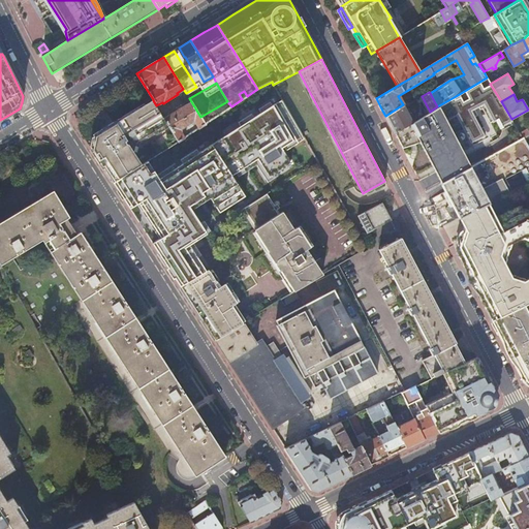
[(198,127),(205,123),(200,117),(189,98),(187,95),(183,98),(187,103),(164,118),(178,141),(185,135),(181,128),(181,127),(186,124),(186,125),(187,126),(192,124),(191,122),(193,120),(198,127)]
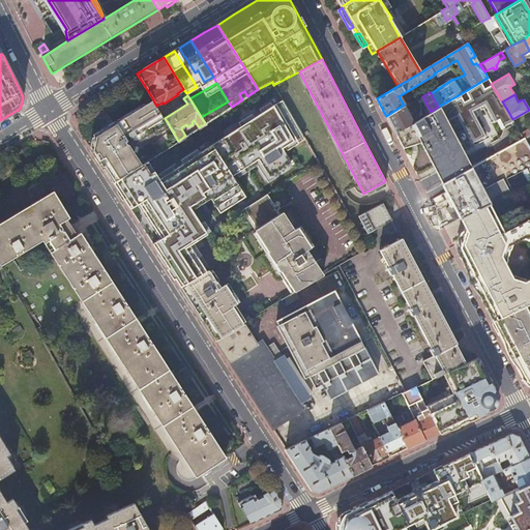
[(413,122),(394,134),(402,147),(421,143),(441,183),(471,168),(460,145),(480,134),(462,98),(459,100),(457,96),(438,107),(431,112),(413,122)]
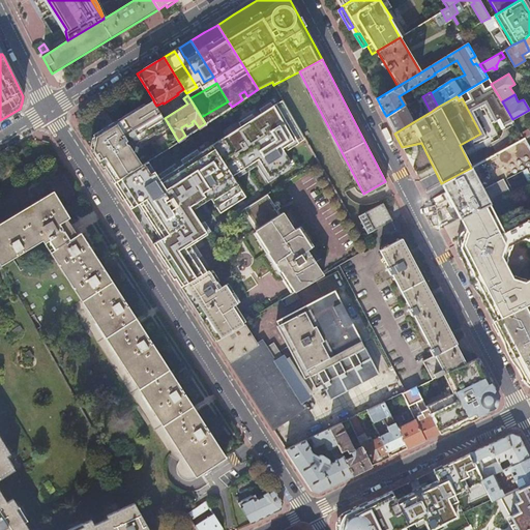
[(164,150),(178,141),(165,118),(156,106),(153,100),(153,99),(94,136),(91,149),(113,182),(164,150)]
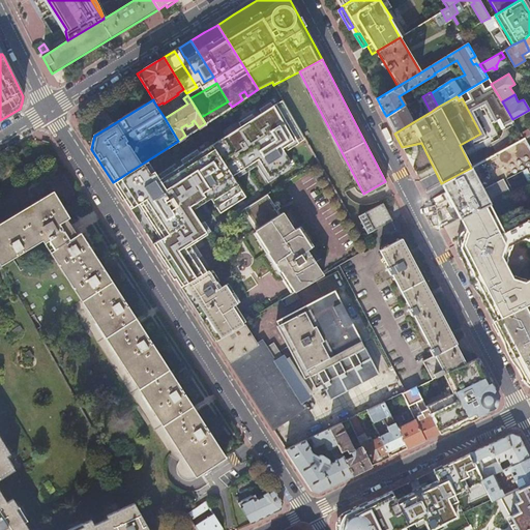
[(391,127),(394,134),(413,122),(411,118),(423,111),(417,99),(410,104),(410,106),(404,105),(386,116),(391,127)]
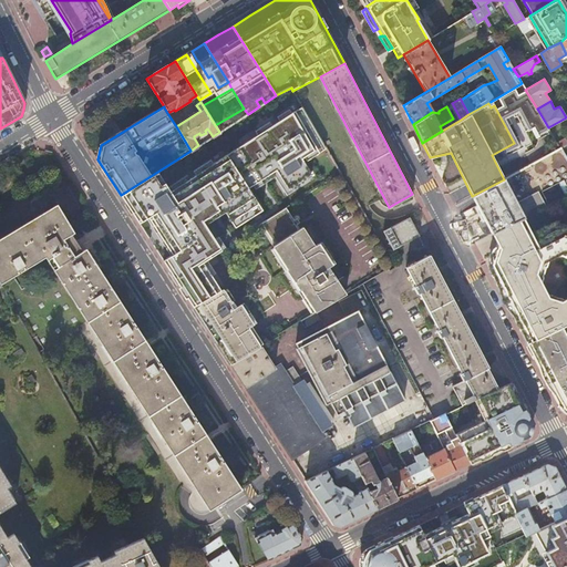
[(566,131),(554,138),(560,148),(566,144),(566,131)]
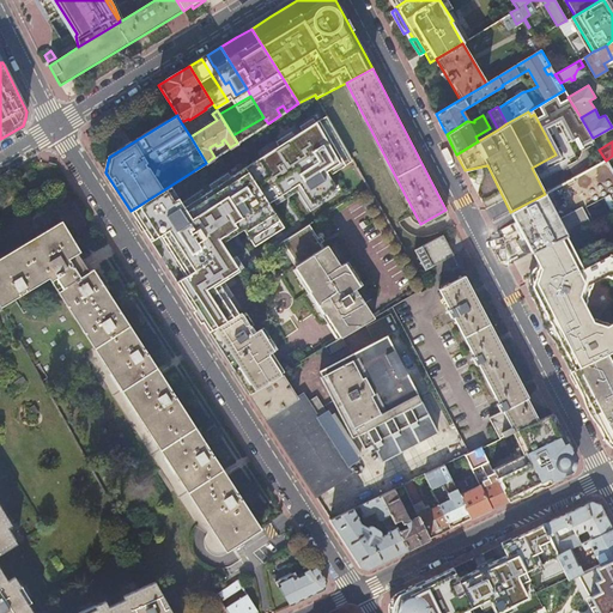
[(277,242),(305,224),(311,220),(304,211),(337,189),(322,168),(328,163),(326,161),(320,164),(319,162),(284,184),(266,157),(265,157),(262,155),(255,159),(256,162),(238,174),(238,175),(238,176),(243,184),(244,183),(246,186),(244,187),(252,196),(253,195),(254,199),(253,199),(261,211),(261,210),(265,214),(260,217),(259,218),(263,225),(265,224),(269,222),(272,226),(271,226),(272,229),(269,231),(277,242)]
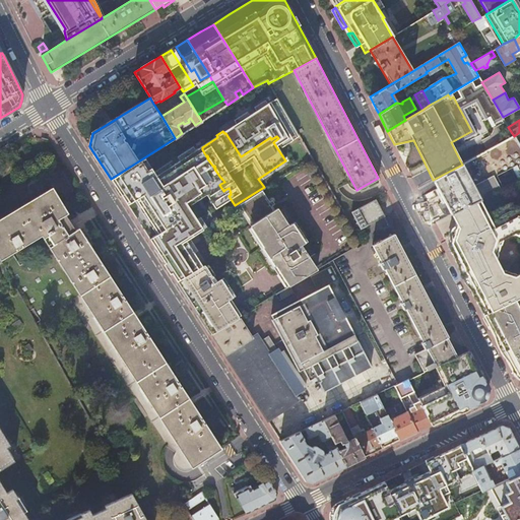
[(202,148),(202,147),(198,149),(220,184),(224,182),(221,178),(221,179),(214,169),(215,169),(214,166),(213,167),(207,158),(208,157),(207,155),(206,156),(202,149),(202,148)]
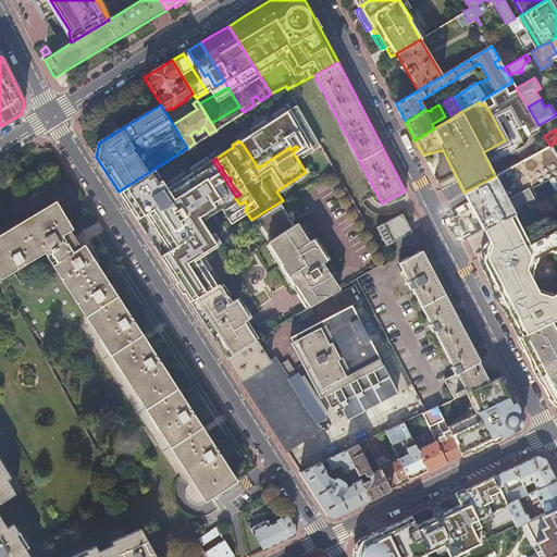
[(507,199),(495,176),(463,193),(475,215),(469,219),(472,226),(474,229),(478,230),(480,231),(483,230),(510,217),(535,203),(528,189),(507,199)]
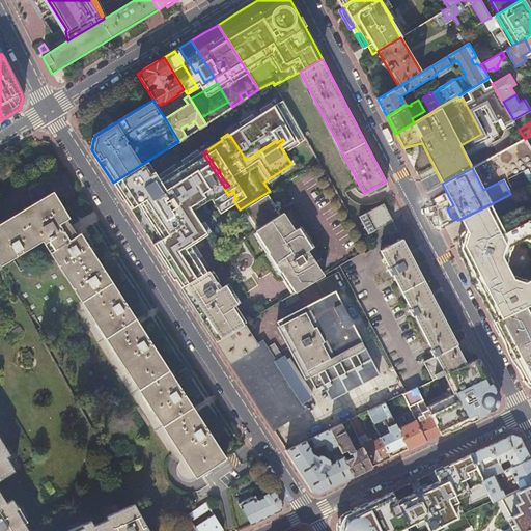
[(515,192),(530,184),(530,180),(527,171),(510,179),(515,192)]
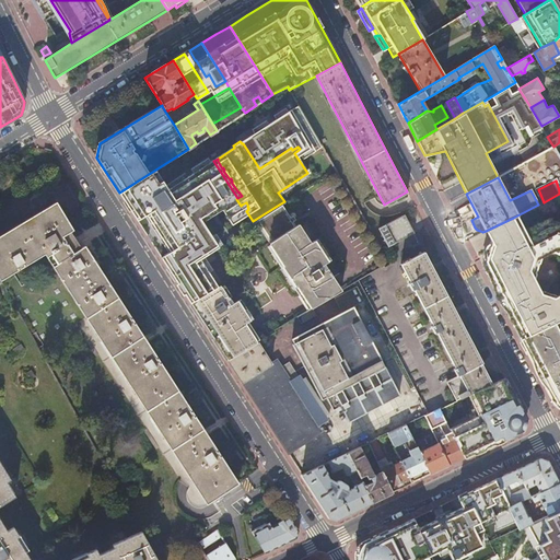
[(56,201),(0,235),(0,280),(0,281),(45,254),(86,318),(91,315),(98,328),(96,329),(108,348),(111,347),(115,353),(113,354),(118,362),(120,361),(127,371),(125,372),(137,392),(139,389),(144,399),(142,400),(149,410),(151,408),(159,420),(156,421),(168,441),(171,439),(175,445),(173,446),(178,455),(181,454),(187,464),(185,465),(197,483),(199,482),(206,492),(203,493),(208,502),(237,482),(84,245),(81,247),(71,231),(73,230),(56,201)]
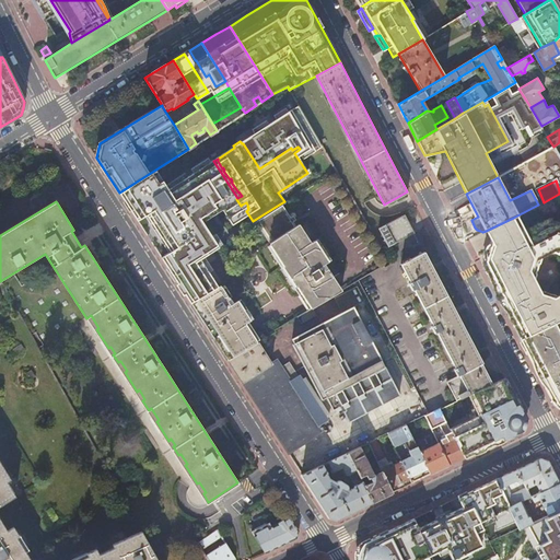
[(296,226),(282,206),(281,207),(258,221),(272,243),(269,245),(284,268),(282,268),(296,289),(298,288),(311,308),(348,288),(347,286),(340,289),(324,265),(327,263),(314,242),(312,244),(299,225),(296,226)]
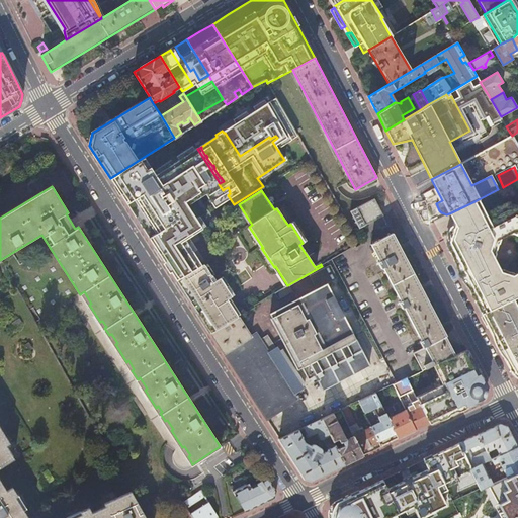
[(358,227),(382,214),(374,197),(350,210),(358,227)]
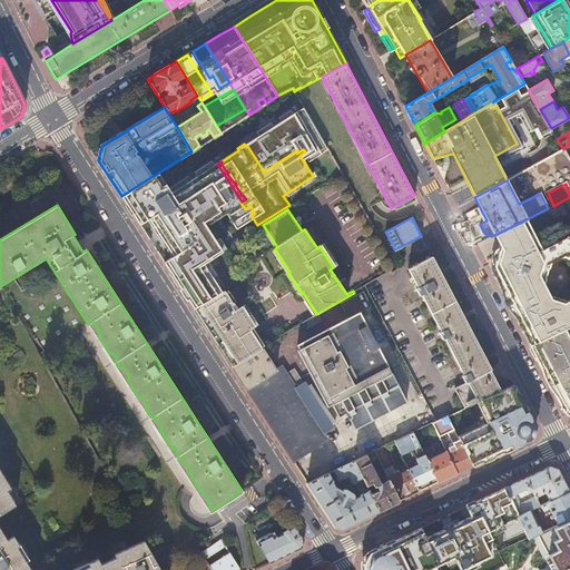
[(498,254),(492,272),(492,273),(521,328),(530,345),(564,330),(569,326),(569,303),(567,297),(563,298),(546,293),(539,278),(541,276),(542,275),(544,269),(544,265),(542,261),(551,256),(569,245),(569,225),(558,222),(530,236),(522,222),(494,235),(503,252),(498,254)]
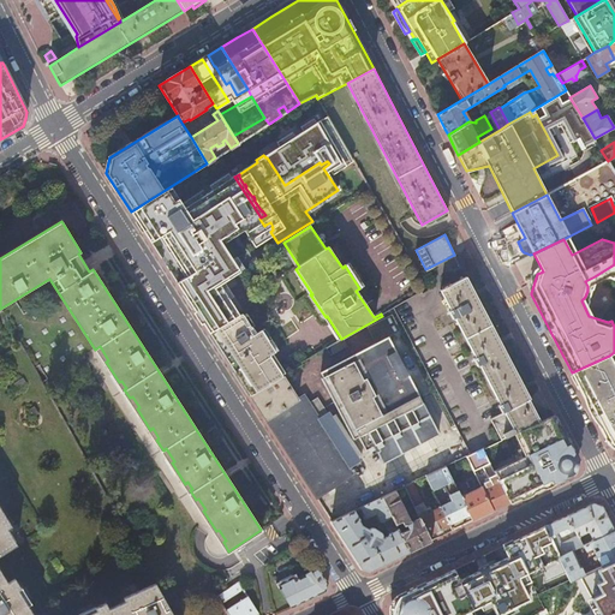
[(455,256),(454,255),(425,269),(427,272),(455,256)]
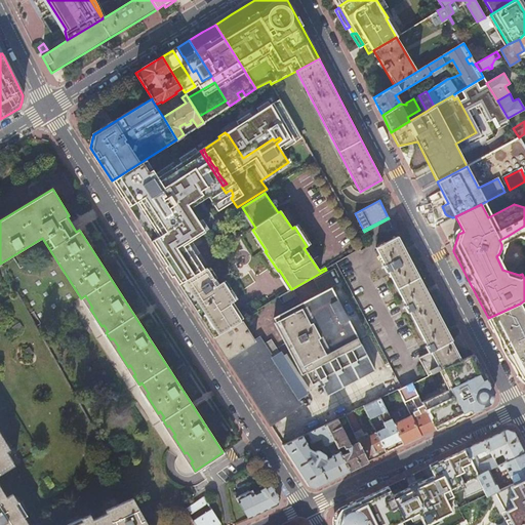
[(454,363),(461,360),(451,341),(452,340),(398,236),(385,243),(384,242),(378,244),(379,246),(376,248),(385,265),(384,266),(387,273),(389,272),(406,306),(404,306),(408,313),(409,312),(427,346),(426,347),(429,353),(418,358),(428,376),(438,371),(443,368),(454,363)]
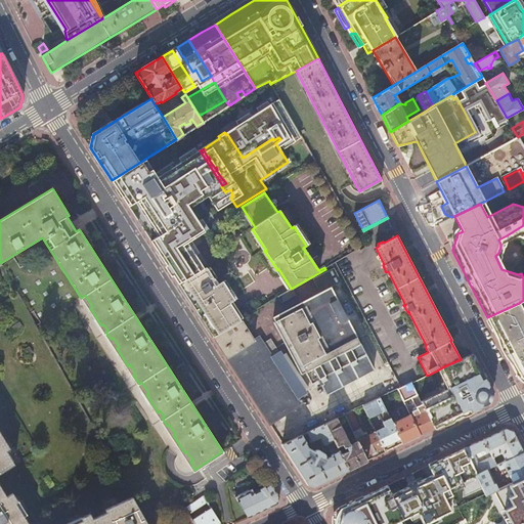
[(201,270),(178,284),(194,309),(214,338),(242,319),(241,319),(230,303),(235,300),(223,281),(219,284),(215,278),(214,278),(206,266),(201,270)]
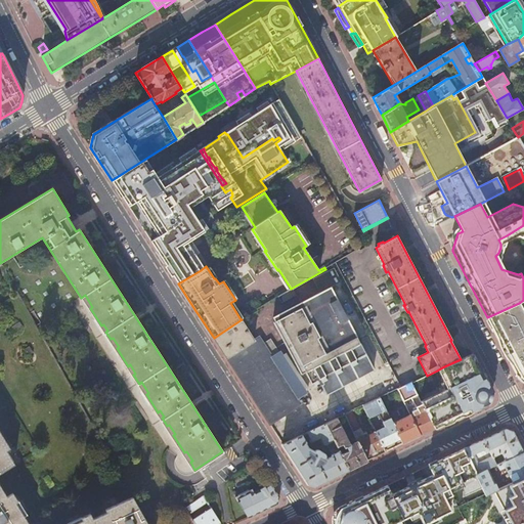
[(319,294),(331,288),(341,281),(334,268),(312,279),(319,294)]
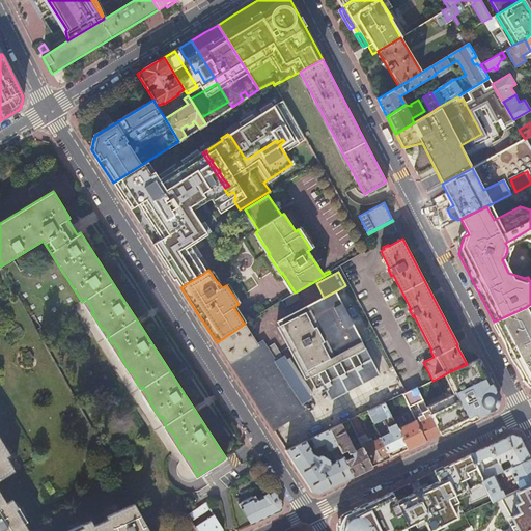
[(379,375),(335,291),(324,298),(276,322),(278,326),(276,327),(287,348),(292,345),(309,378),(316,373),(330,399),(379,375)]
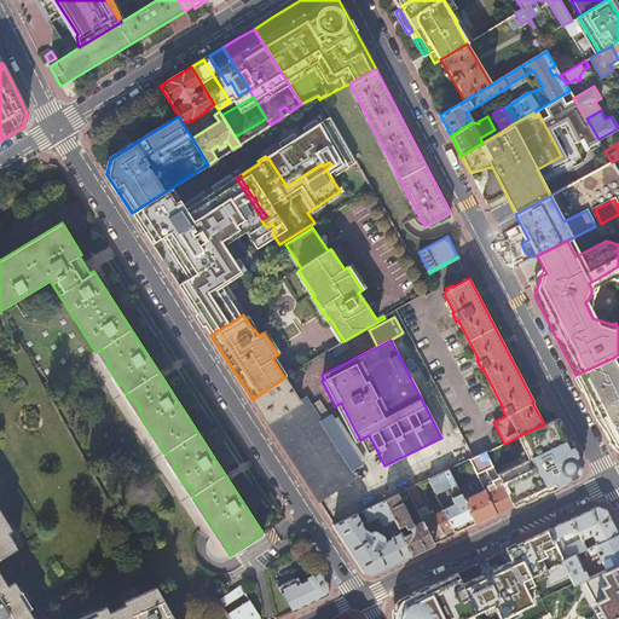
[(229,556),(230,555),(225,545),(227,544),(220,533),(218,534),(204,514),(207,513),(200,502),(197,503),(191,493),(194,492),(189,485),(186,487),(173,466),(175,464),(167,451),(165,453),(157,443),(160,441),(154,431),(151,433),(138,411),(140,410),(133,399),(131,400),(125,392),(127,391),(122,383),(120,385),(106,364),(109,363),(100,348),(96,352),(229,556)]
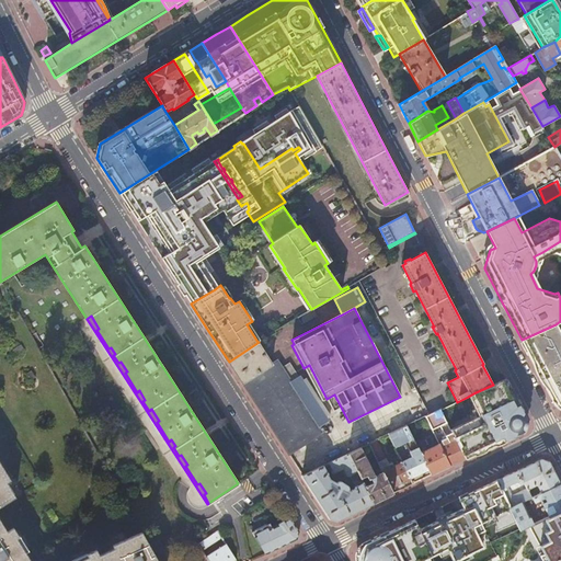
[(560,334),(556,324),(522,340),(556,405),(560,408),(560,334)]
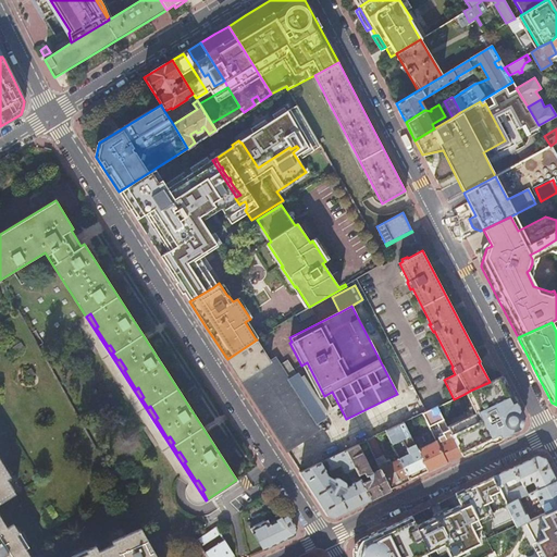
[(227,359),(239,379),(270,360),(257,339),(227,359)]
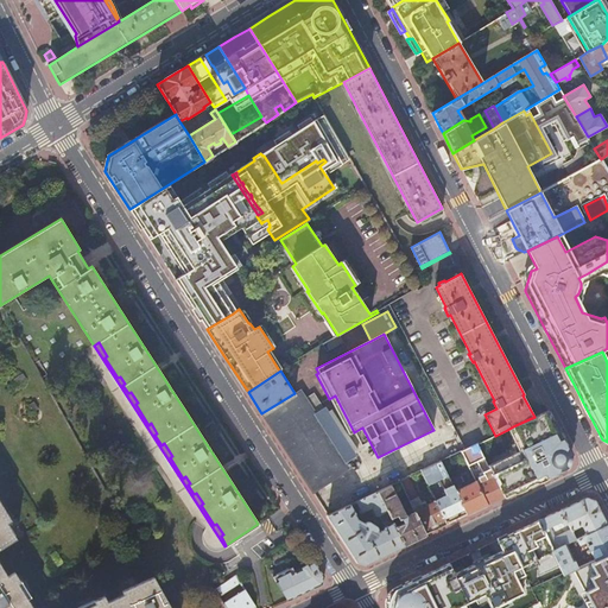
[(318,418),(316,415),(305,398),(301,390),(295,393),(261,413),(287,454),(311,492),(350,468),(343,457),(353,451),(328,412),(318,418)]
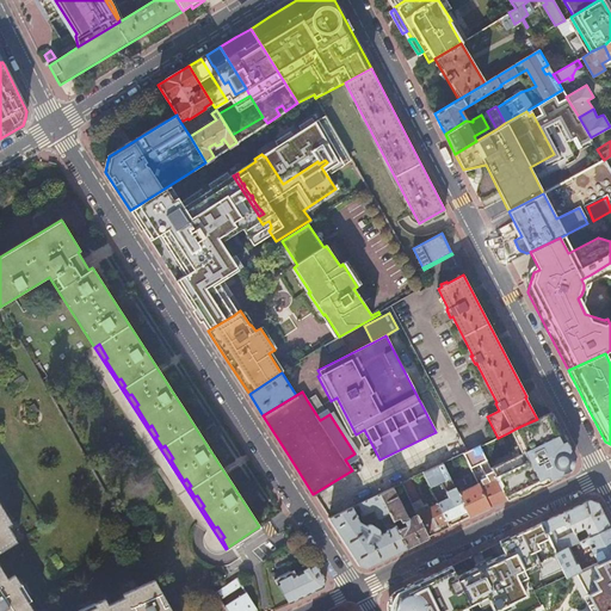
[(307,400),(318,417),(326,411),(323,406),(316,395),(307,400)]
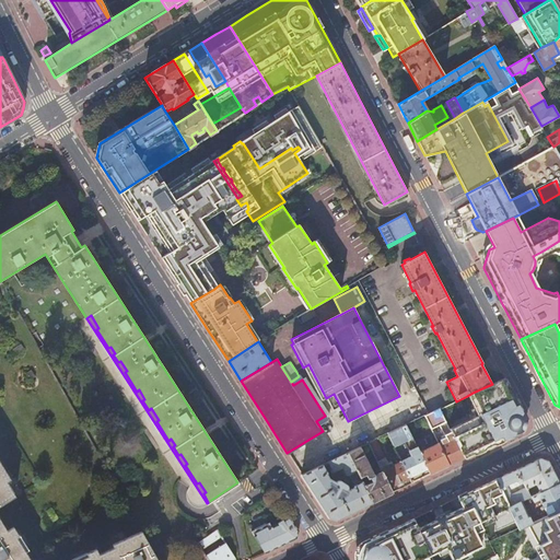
[(453,435),(464,458),(491,446),(525,430),(527,422),(517,403),(512,393),(510,388),(504,378),(492,384),(485,387),(473,393),(482,413),(450,429),(453,435)]
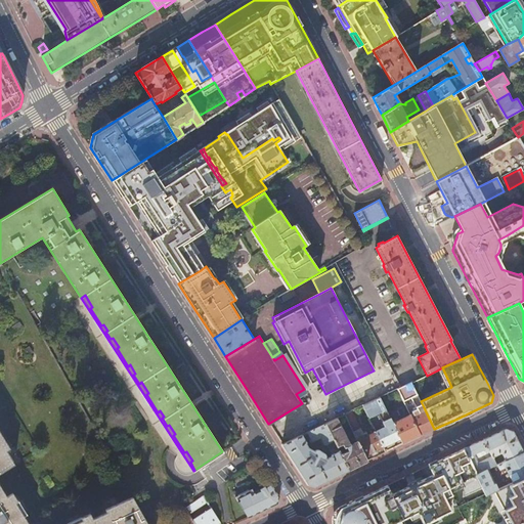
[(411,383),(401,388),(397,389),(400,396),(404,394),(409,405),(420,400),(411,383)]
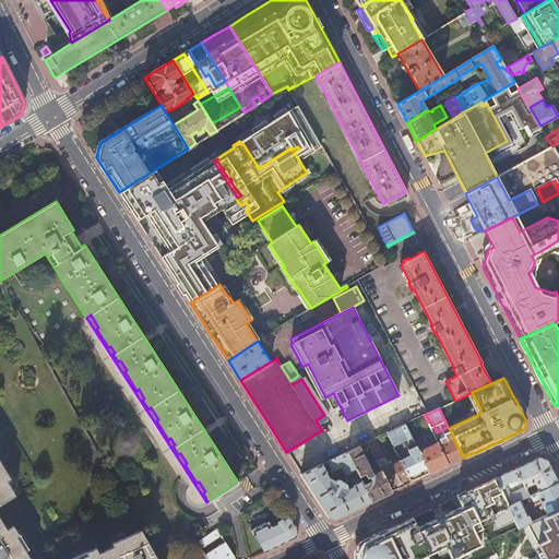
[(419,452),(405,424),(387,432),(393,445),(404,441),(411,455),(400,460),(408,477),(427,467),(419,452)]
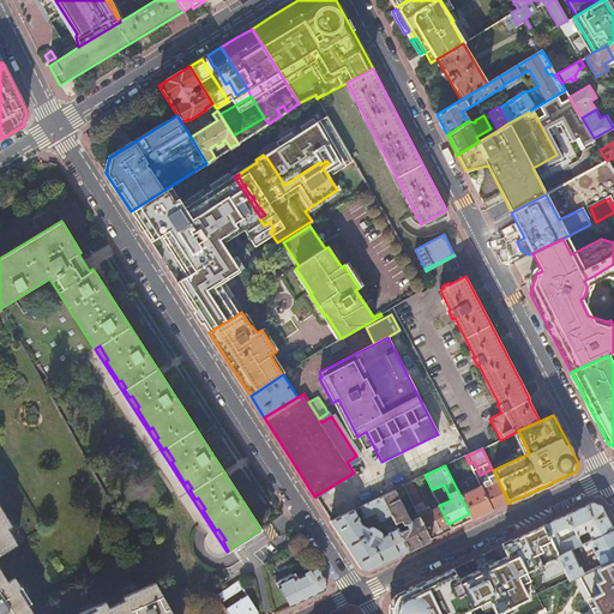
[(509,503),(497,477),(491,480),(488,477),(485,479),(487,482),(483,483),(486,488),(482,489),(493,511),(500,507),(509,503)]
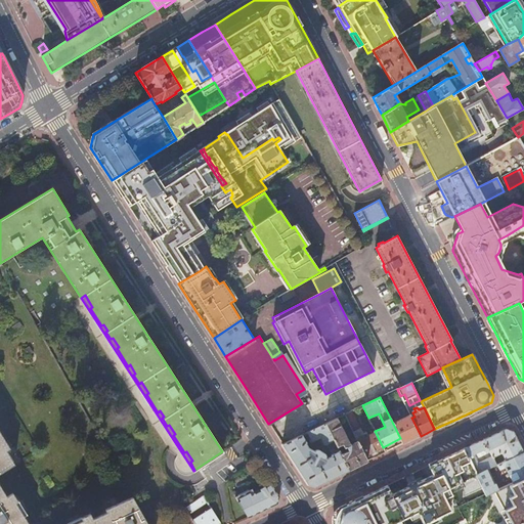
[(351,411),(344,415),(353,432),(359,429),(351,411)]
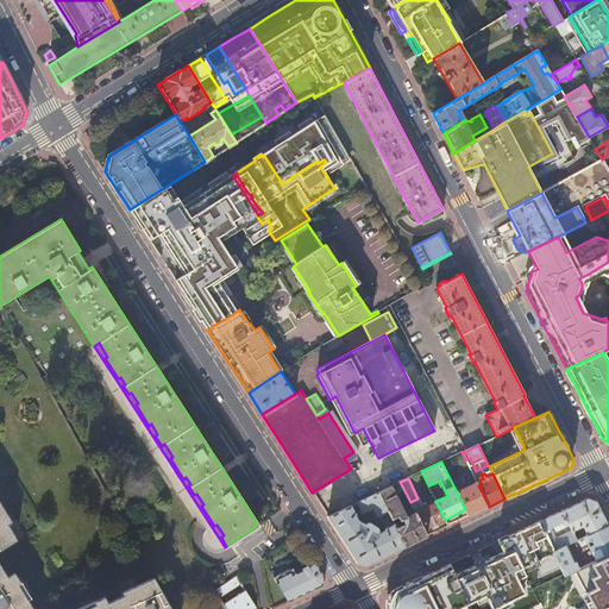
[(477,483),(457,493),(465,509),(469,516),(479,510),(489,507),(478,485),(477,483)]
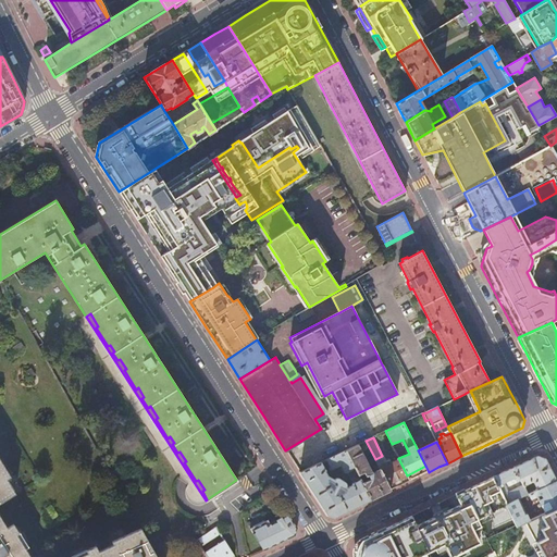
[(362,483),(370,499),(379,495),(390,491),(387,485),(378,463),(373,466),(375,470),(372,472),(358,445),(346,450),(358,474),(363,471),(367,478),(369,477),(370,479),(362,483)]
